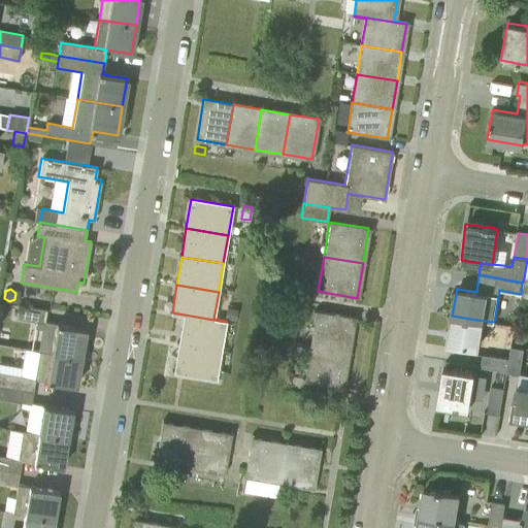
[(35,321),(42,322),(44,322),(46,310),(18,305),(15,318),(35,321)]
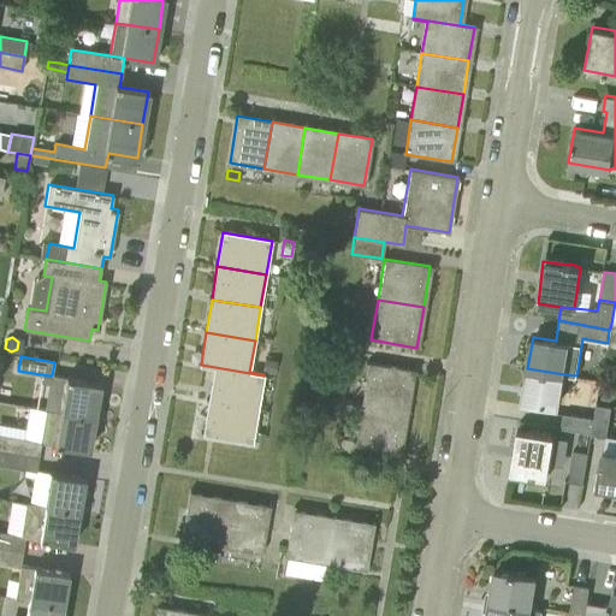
[(277,360),(266,357),(262,372),(274,374),(277,360)]
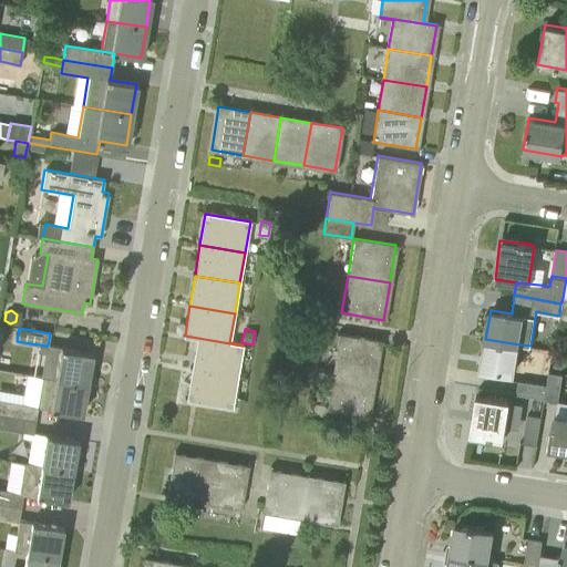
[(318,331),(316,342),(329,344),(330,333),(318,331)]
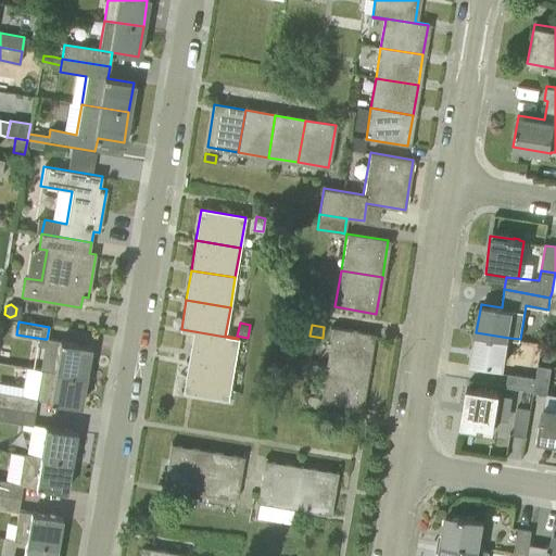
[(326,364),(366,370),(373,335),(331,328),(326,364)]
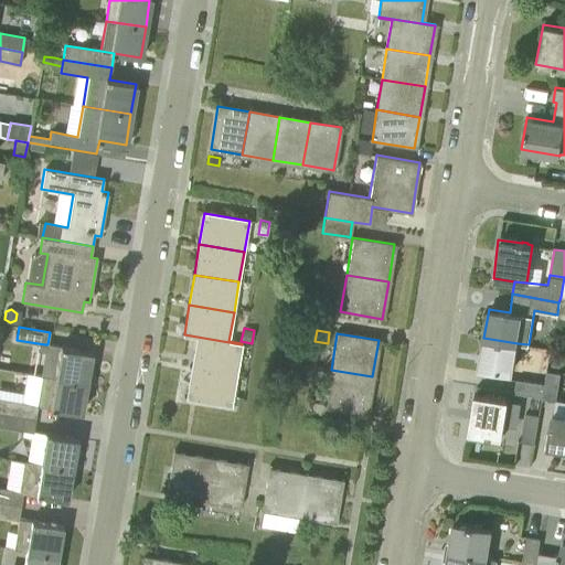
[(236,375),(242,344),(184,334),(183,336),(196,338),(192,368),(236,375)]
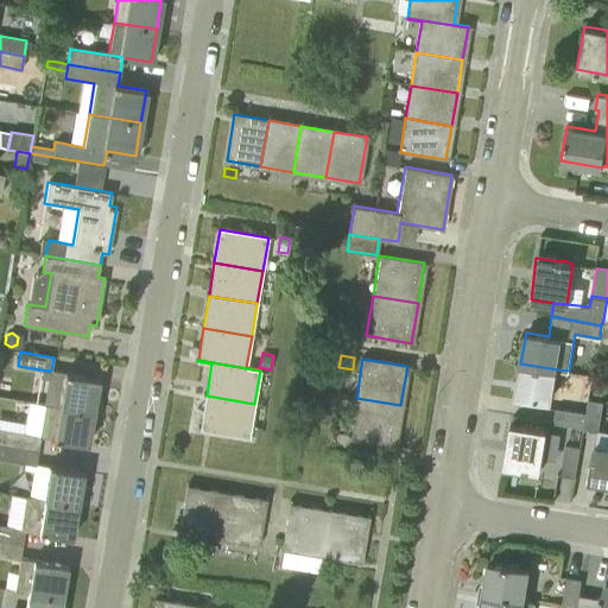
[(515,394),(551,401),(557,369),(520,363),(515,394)]
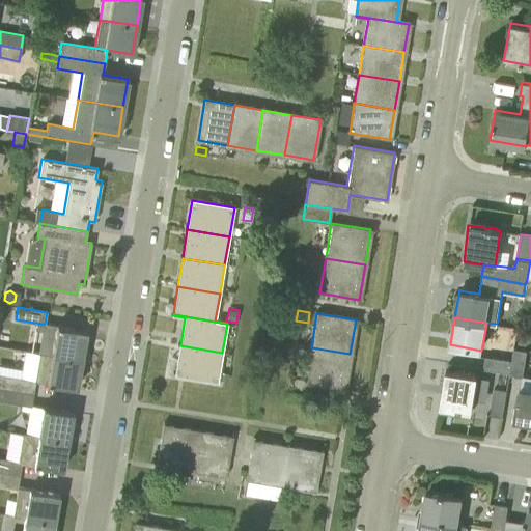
[(57,326),(45,324),(43,324),(42,331),(37,353),(39,353),(52,355),(80,360),(85,331),(61,327),(61,326),(57,325),(57,326)]
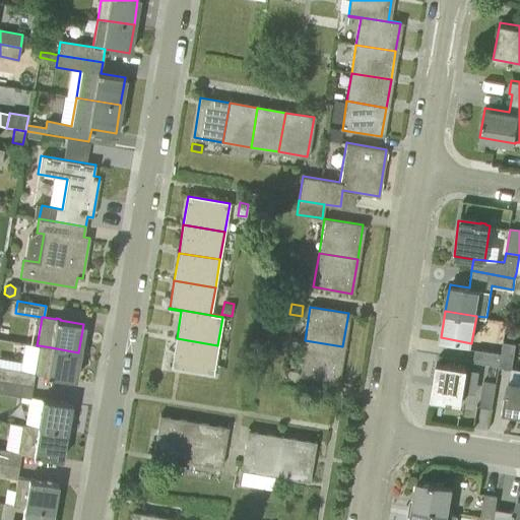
[(519,332),(519,323),(508,322),(507,336),(515,337),(519,332)]
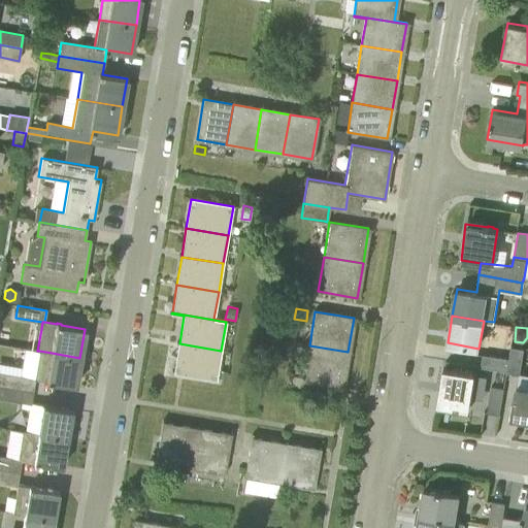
[(216,380),(221,351),(179,343),(174,372),(216,380)]
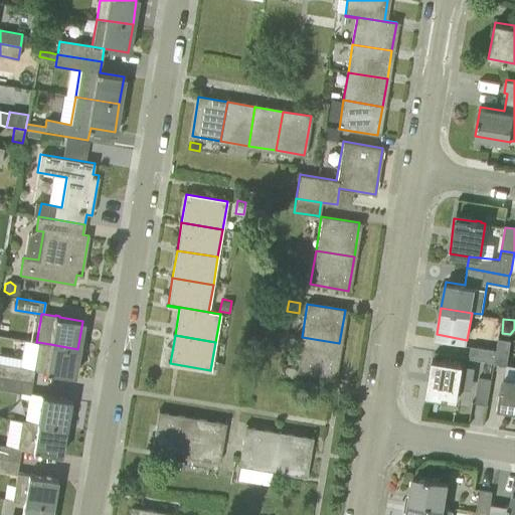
[(334,377),(339,343),(302,337),(296,371),(334,377)]
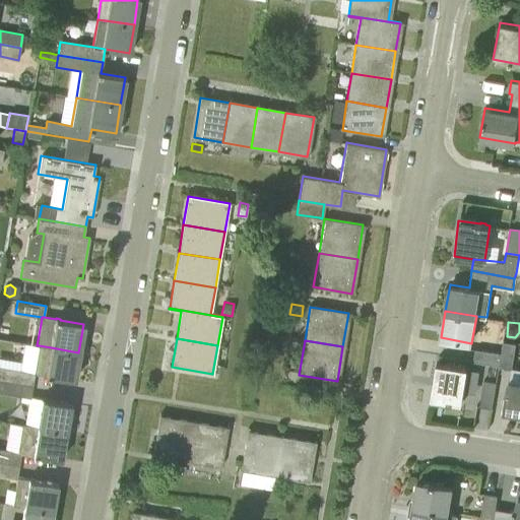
[(503,341),(501,352),(499,365),(499,368),(510,369),(512,370),(512,367),(516,342),(503,341)]
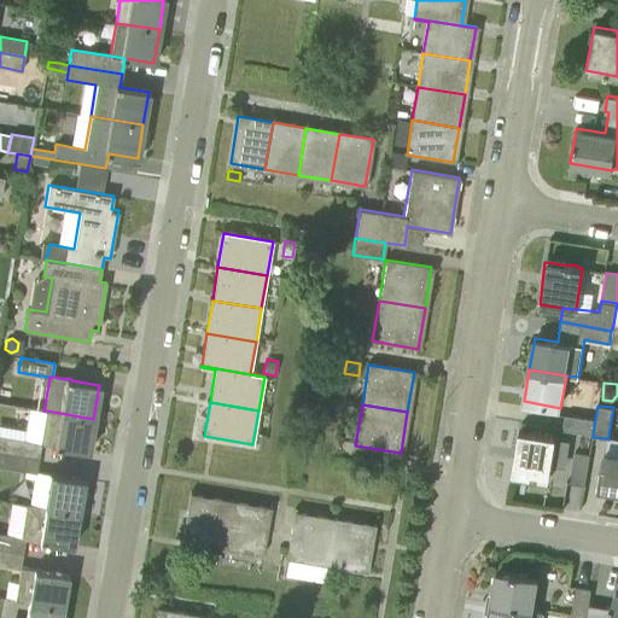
[(88,452),(93,419),(60,413),(46,410),(41,444),(59,448),(59,447),(88,452)]
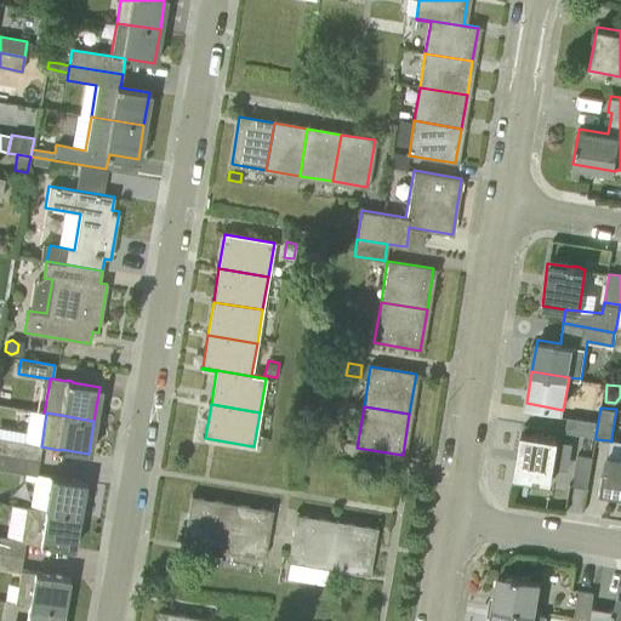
[(596,436),(598,421),(568,416),(565,431),(596,436)]
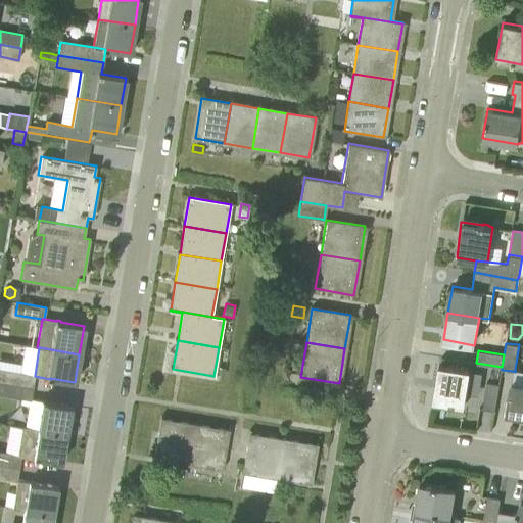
[(464,405),(470,369),(439,365),(433,399),(448,402),(448,403),(455,405),(455,403),(464,405)]
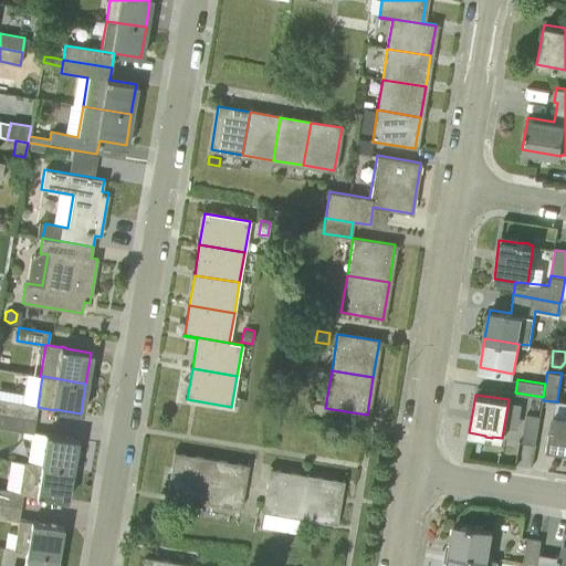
[(233,397),(232,405),(242,407),(243,398),(233,397)]
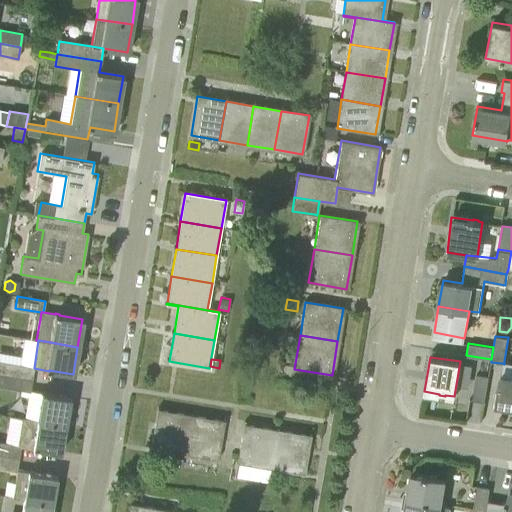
[(34,367),(2,361),(0,374),(32,379),(34,367)]
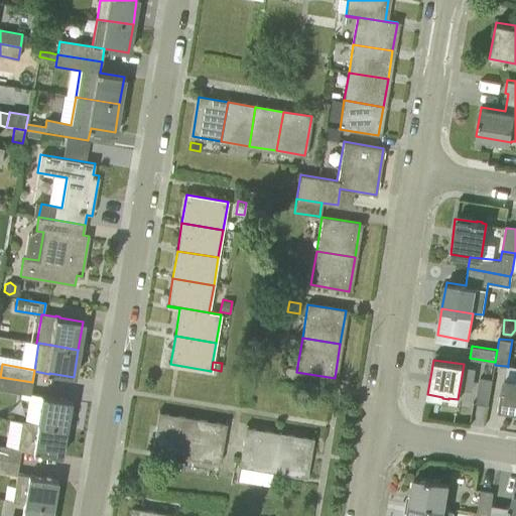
[(515,365),(508,364),(508,367),(506,366),(500,406),(515,408),(515,365)]
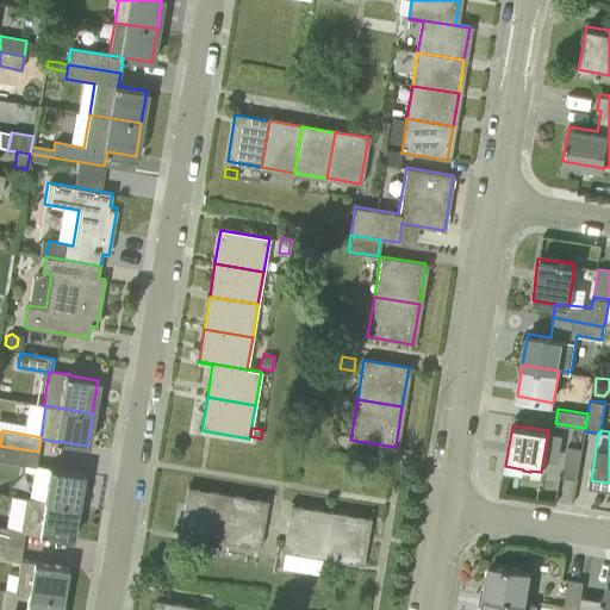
[(577,478),(582,448),(568,444),(562,475),(577,478)]
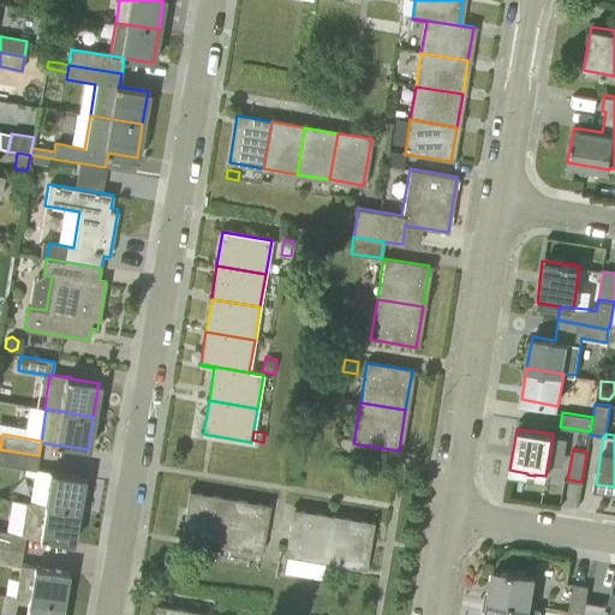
[(39,455),(0,449),(0,465),(36,471),(39,455)]
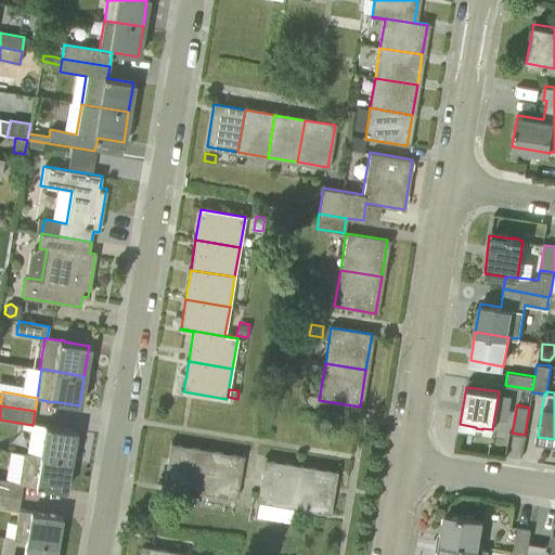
[(39,455),(69,461),(75,431),(49,427),(49,426),(44,425),(39,455)]
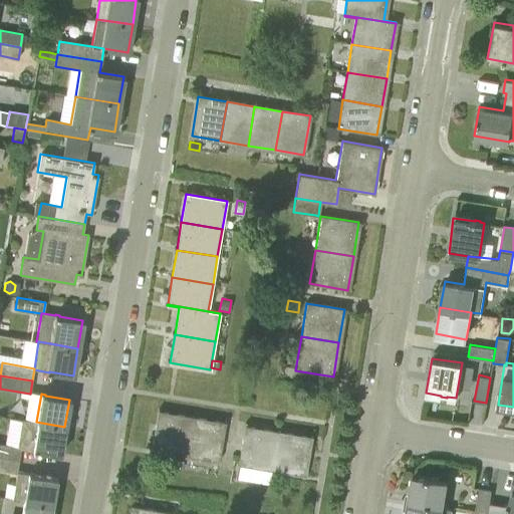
[(185,454),(191,419),(158,413),(152,449),(185,454)]
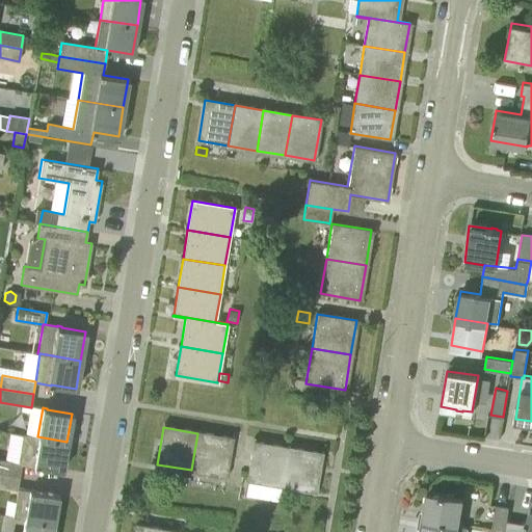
[(197,433),(191,470),(227,476),(233,439),(197,433)]
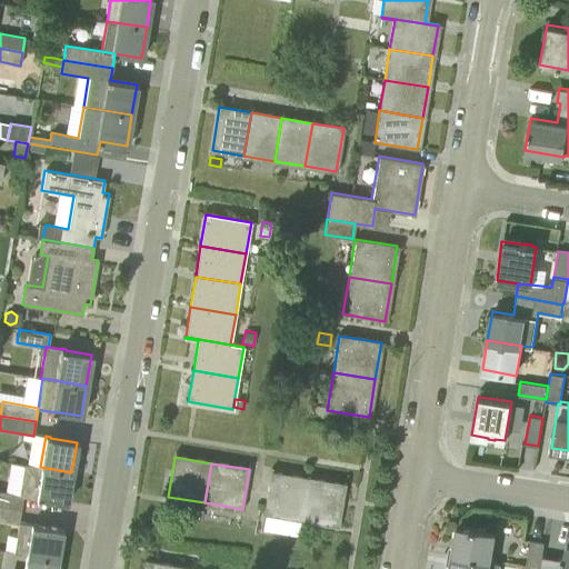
[(19,493),(0,490),(0,505),(21,509),(23,496),(36,498),(36,499),(40,499),(67,503),(71,472),(40,467),(23,465),(19,493)]
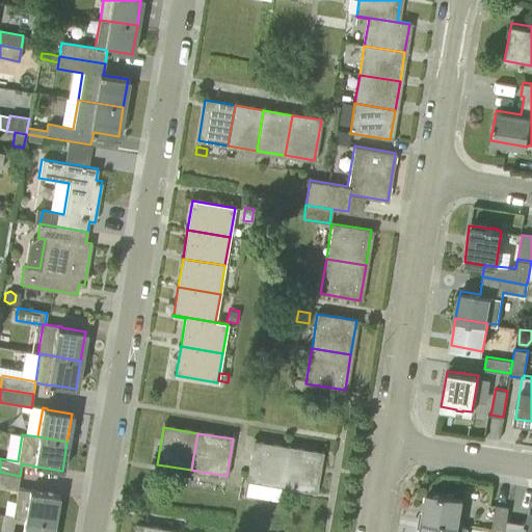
[(281,485),(287,448),(253,442),(246,480),(281,485)]
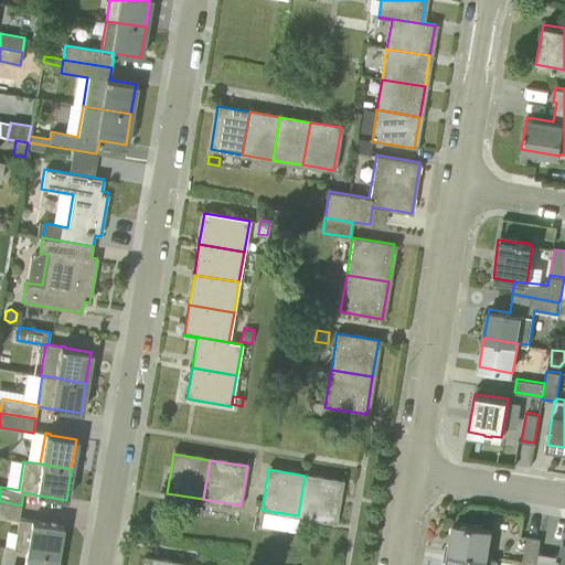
[(305,476),(298,515),(336,522),(342,482),(305,476)]
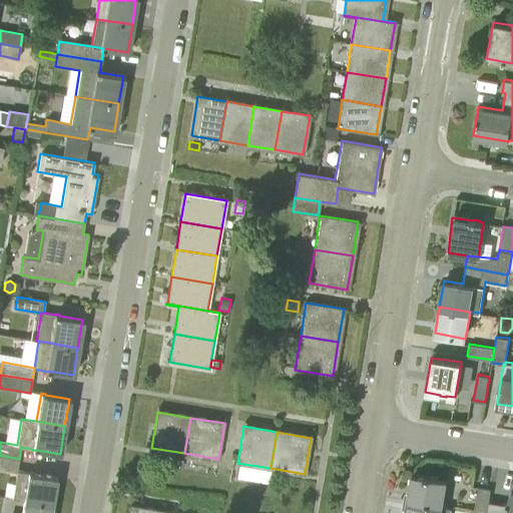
[(19,459),(0,455),(0,469),(16,472),(19,459)]
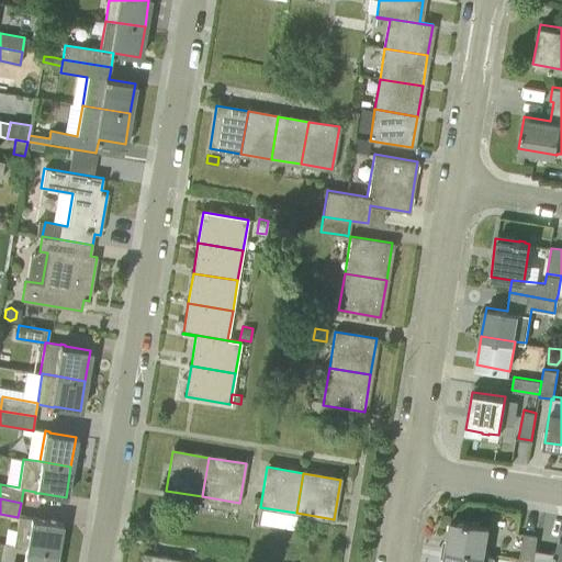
[(200,513),(201,505),(201,504),(191,503),(191,504),(190,512),(200,513)]
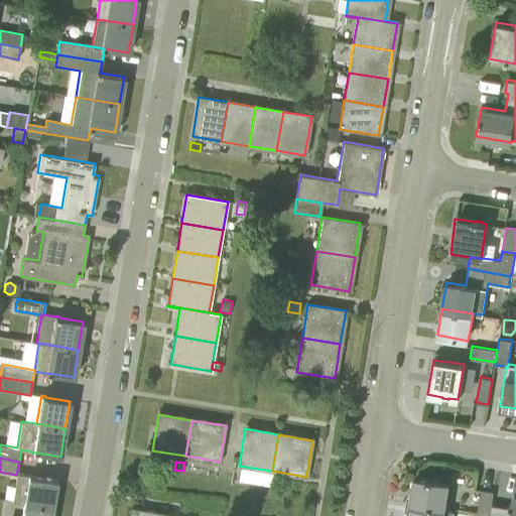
[(23,504),(52,508),(56,481),(33,477),(33,476),(17,473),(15,488),(25,489),(23,504)]
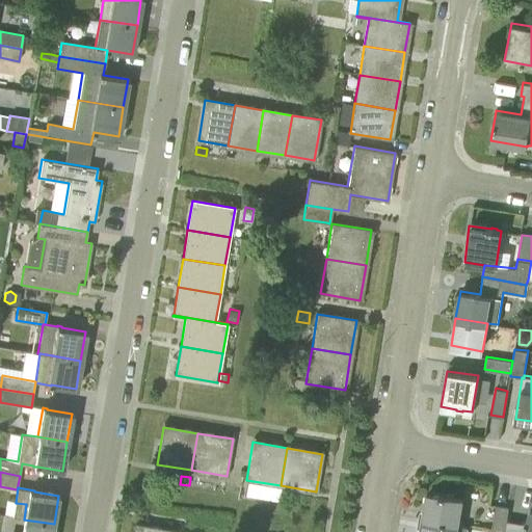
[(457,525),(461,498),(444,495),(445,494),(439,493),(439,495),(427,493),(423,520),(457,525)]
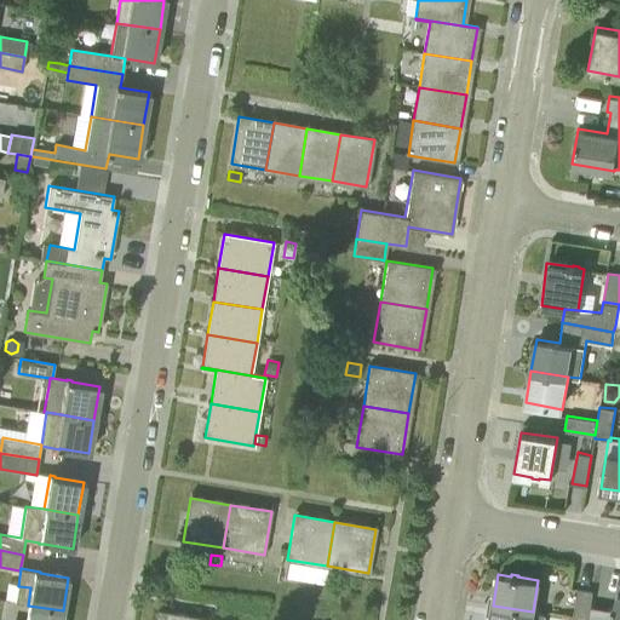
[(577,619),(587,619),(592,591),(578,589),(572,619),(577,619)]
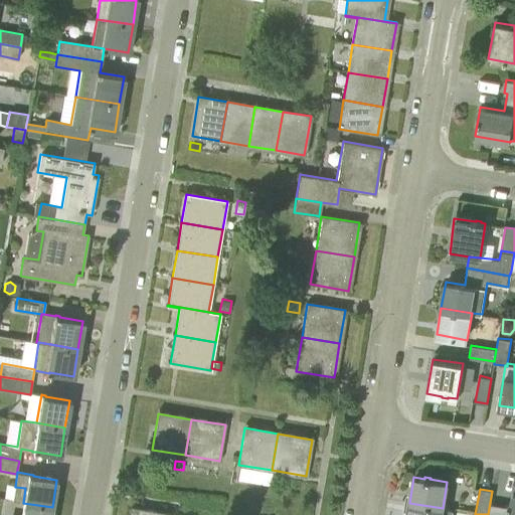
[(514,514),(514,494),(512,493),(505,514),(514,514)]
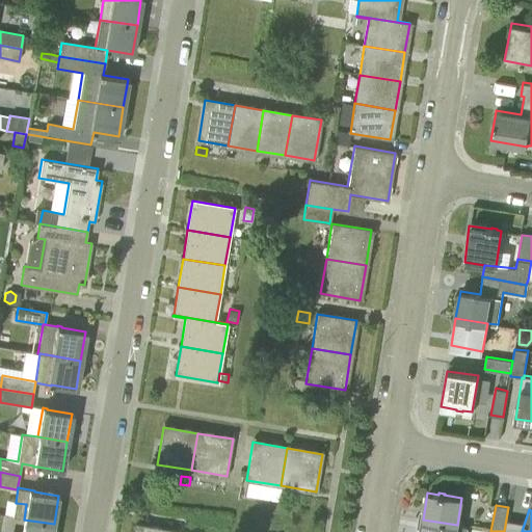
[(24,520),(22,531),(52,531),(54,524),(24,520)]
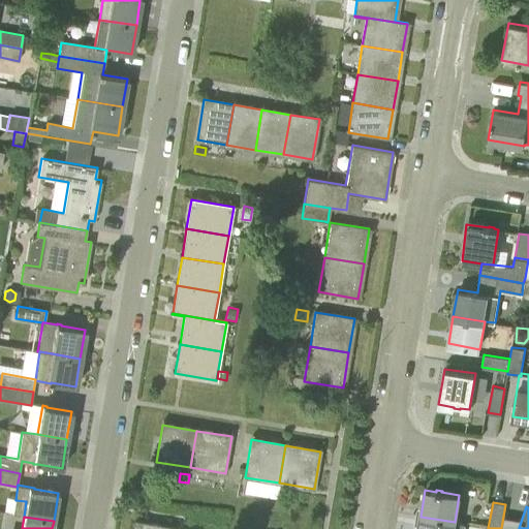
[(462,528),(464,524),(455,522),(421,517),(417,528),(462,528)]
